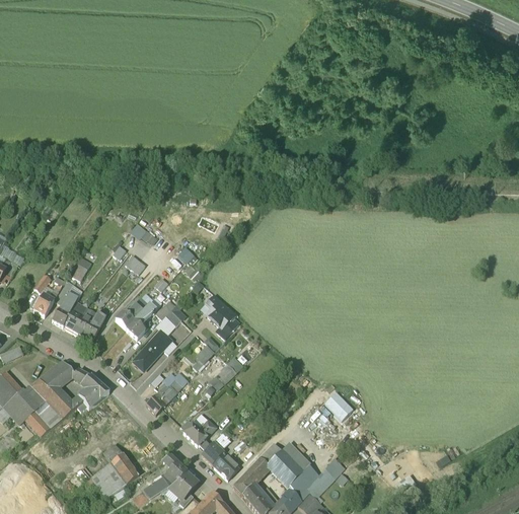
[(150,244),(156,236),(136,221),(130,229),(150,244)]
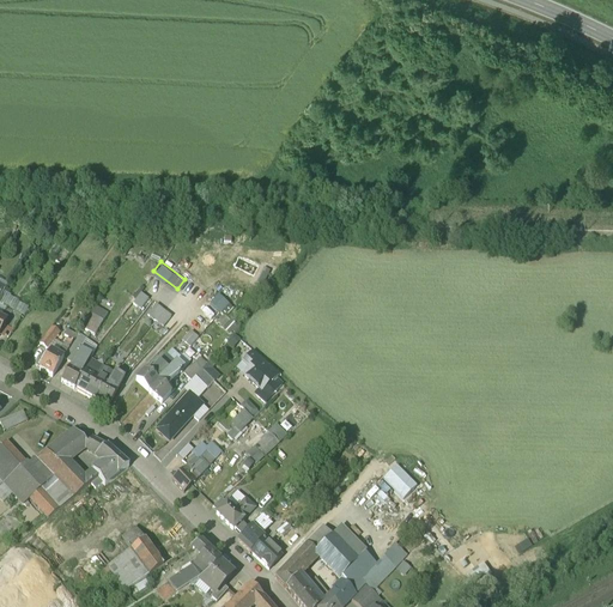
[(140,289),(133,299),(140,305),(149,295),(140,289)]
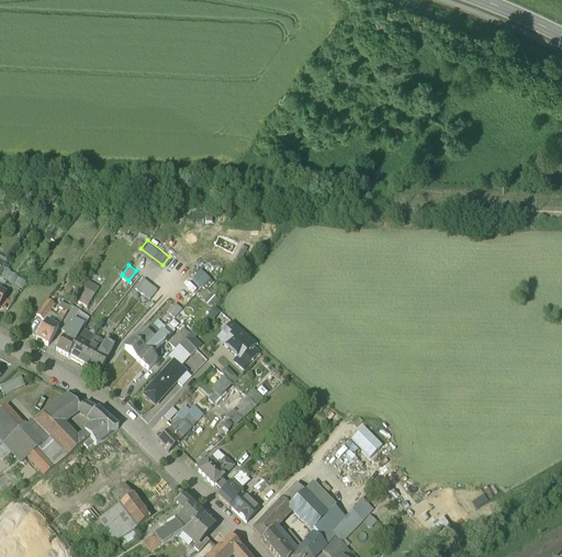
[(201,282),(209,274),(199,265),(191,274),(201,282)]
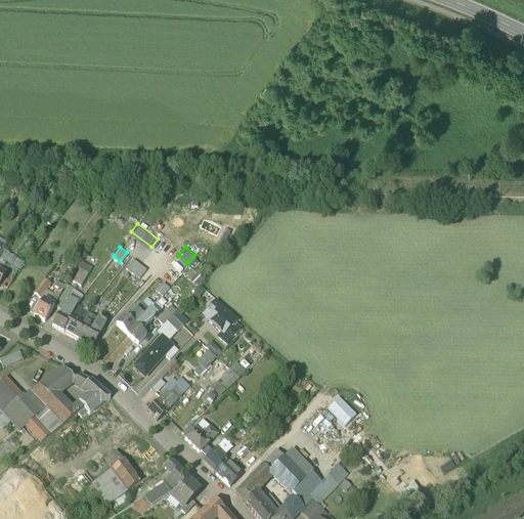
[(80,257),(70,276),(81,282),(91,262),(80,257)]
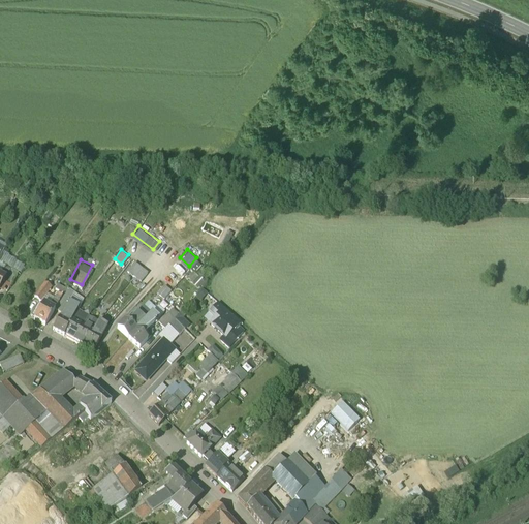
[(141,265),(134,259),(127,268),(133,274),(141,265)]
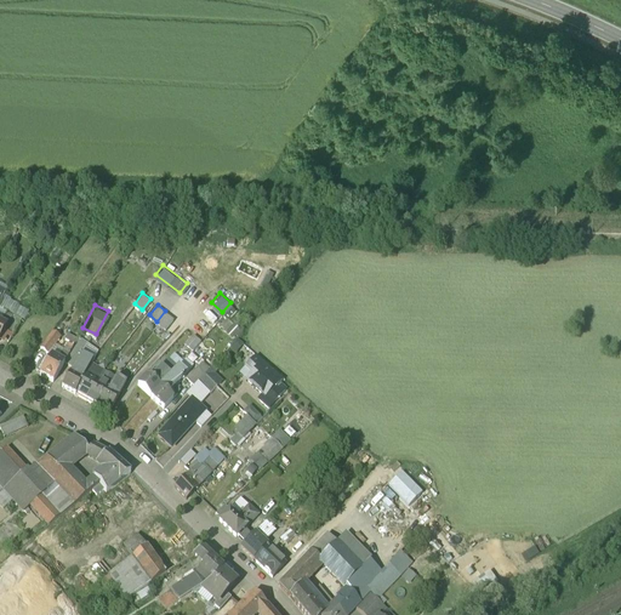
[(6,307),(0,317),(0,332),(3,334),(6,328),(4,326),(12,311),(6,307)]
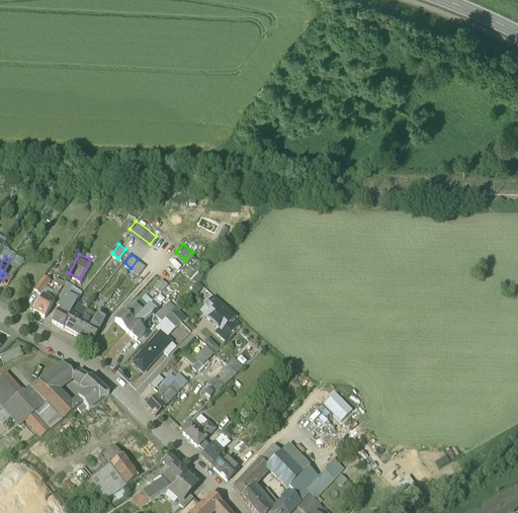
[(17,263),(10,259),(3,272),(5,273),(10,276),(17,263)]
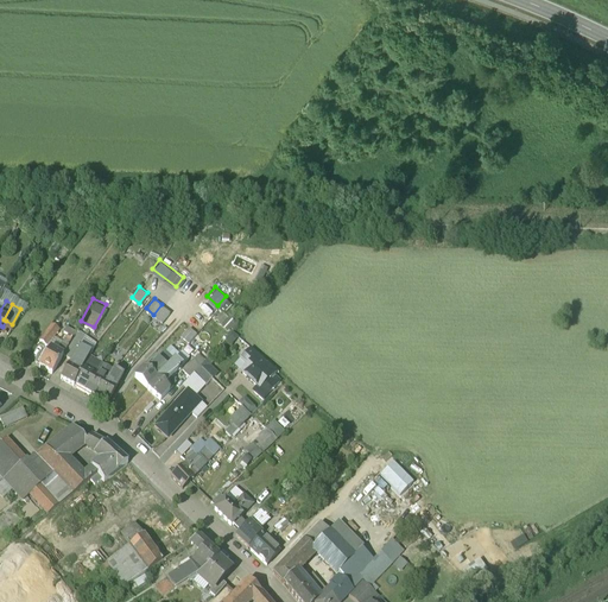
[(169,310),(162,304),(153,315),(162,319),(169,310)]
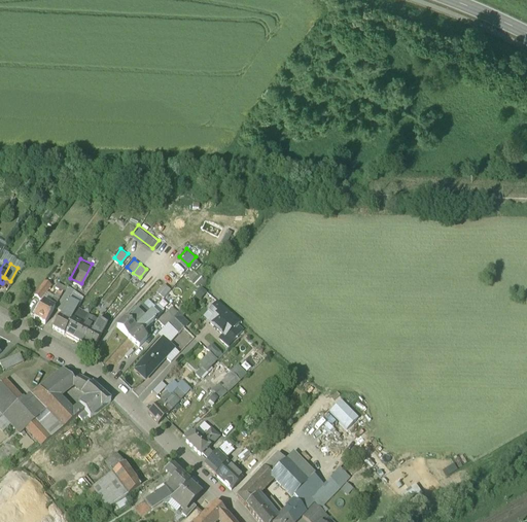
[(186,281),(194,269),(187,265),(180,277),(186,281)]
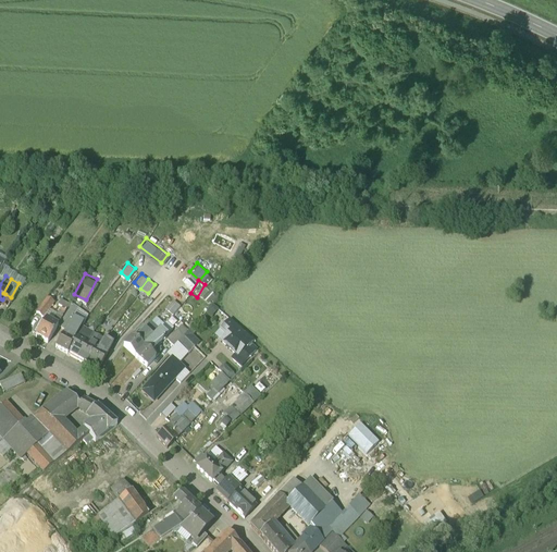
[(47,294),(36,309),(42,314),(54,298),(47,294)]
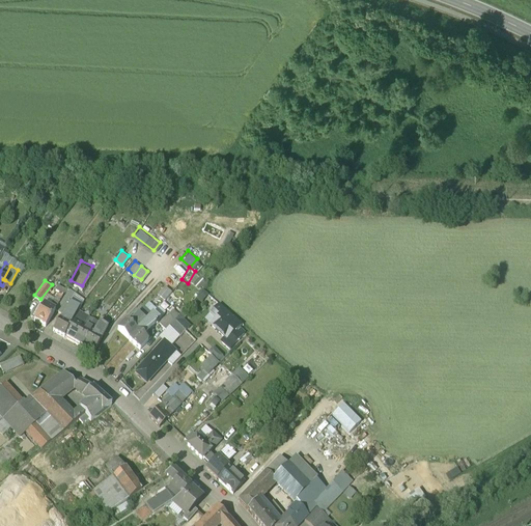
[(66,286),(59,281),(56,285),(63,289),(61,293),(62,294),(66,286)]
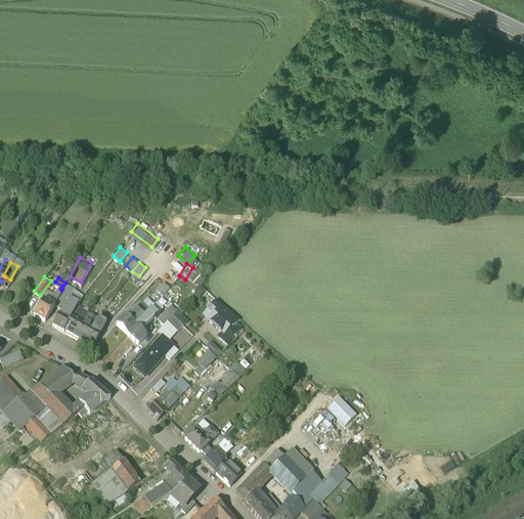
[(169,285),(163,279),(156,288),(163,293),(169,285)]
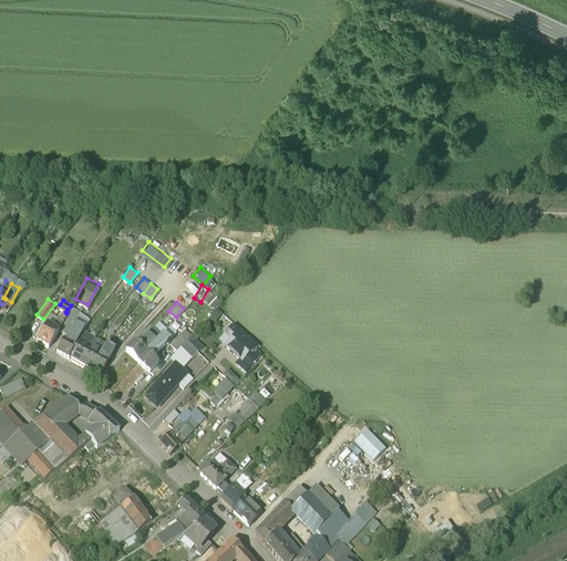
[(66,313),(59,328),(66,332),(73,318),(74,319),(76,315),(72,312),(74,308),(71,305),(66,313)]
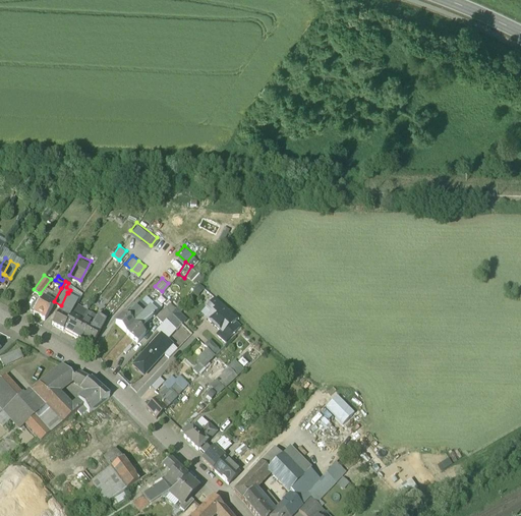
[(57,285),(50,298),(54,301),(61,288),(60,287),(57,285)]
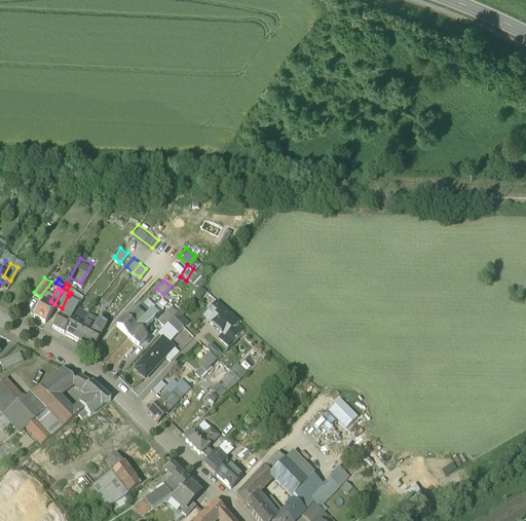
[(69,296),(68,295),(62,308),(59,312),(69,318),(73,311),(77,303),(79,301),(69,296)]
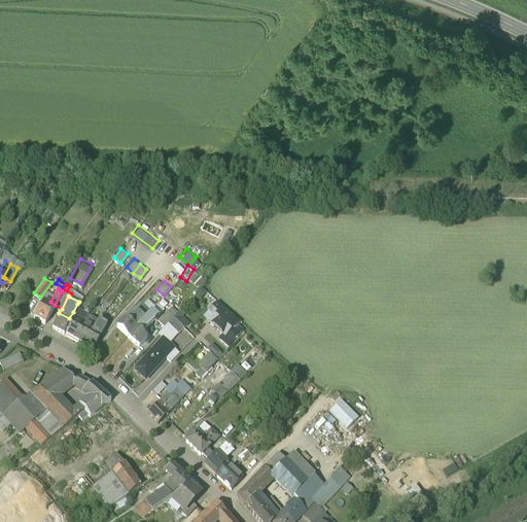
[(42,302),(38,299),(32,311),(35,313),(34,314),(44,320),(55,305),(50,302),(43,299),(42,302)]
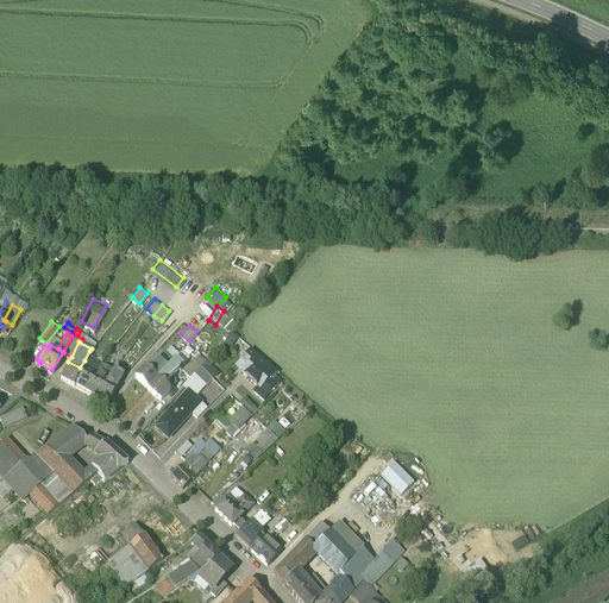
[(251,345),(242,356),(248,362),(258,351),(251,345)]
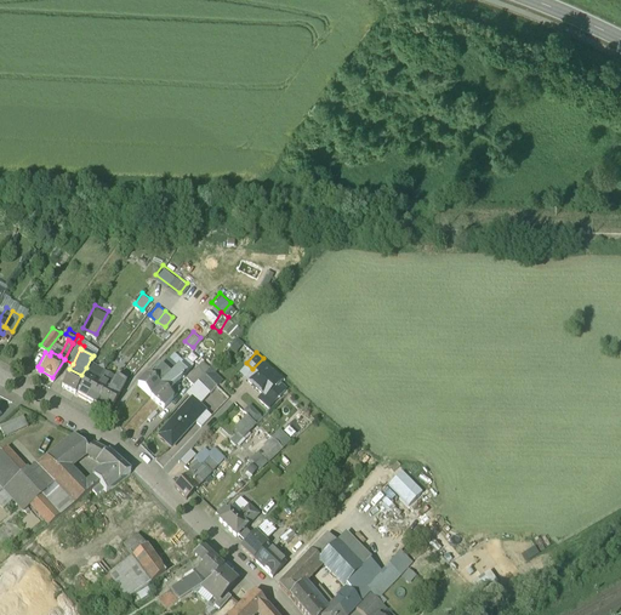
[(208,365),(204,370),(216,382),(221,377),(214,369),(220,363),(215,358),(214,359),(208,365)]
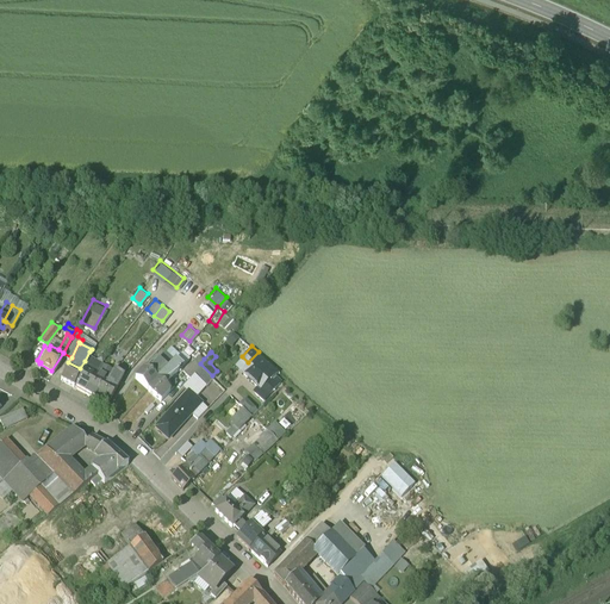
[(278,368),(259,352),(248,362),(242,369),(260,384),(255,390),(263,397),(280,379),(274,375),(272,378),(269,377),(278,368)]
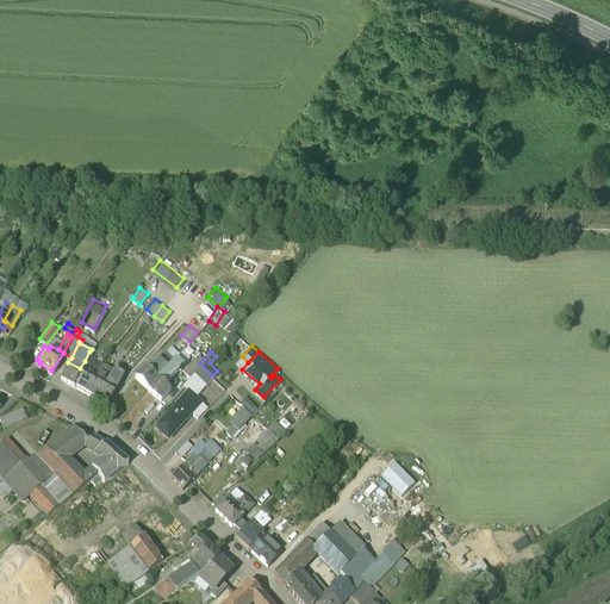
[(203,357),(198,353),(193,357),(200,363),(204,359),(203,357)]
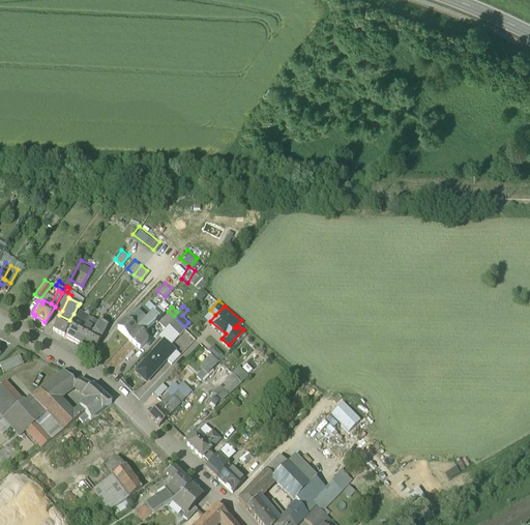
[(165,308),(156,316),(156,317),(159,320),(168,311),(165,308)]
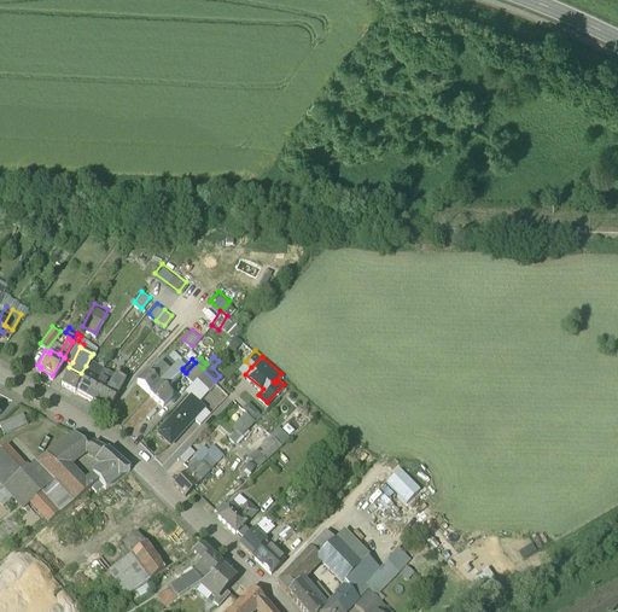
[(169,369),(161,361),(150,373),(159,380),(165,374),(169,369)]
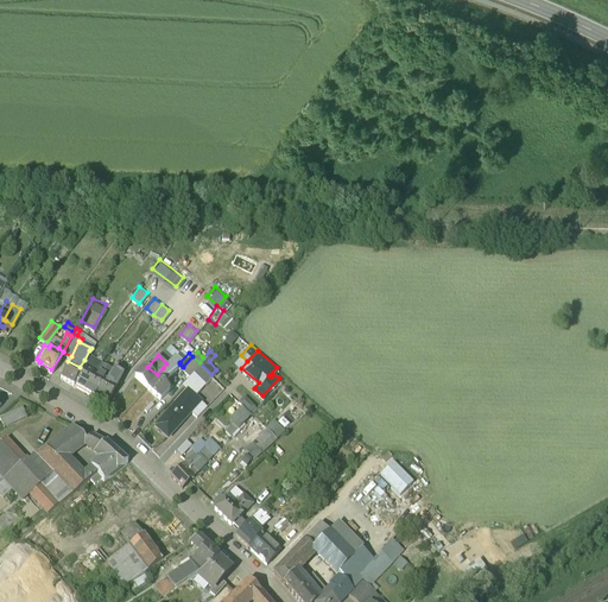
[(179,362),(172,356),(166,363),(163,368),(170,374),(179,363),(179,362)]
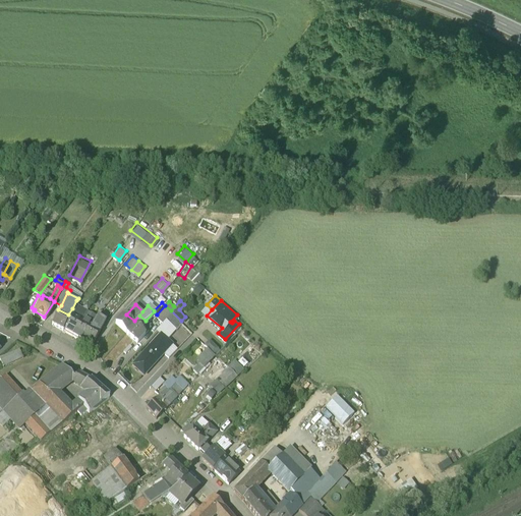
[(165,305),(157,314),(162,321),(166,317),(171,310),(165,305)]
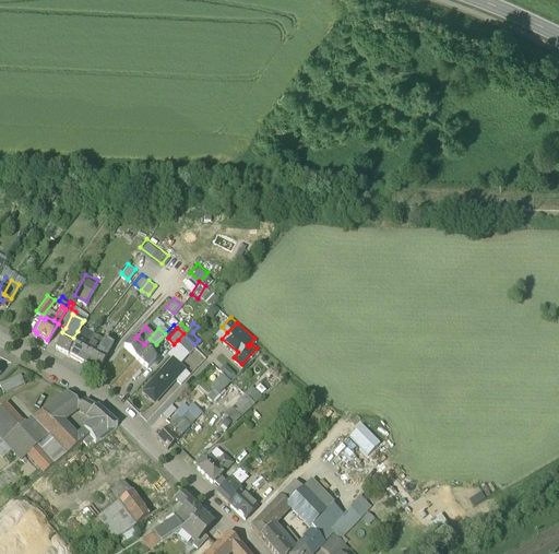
[(88,338),(78,331),(73,338),(67,350),(79,356),(88,338)]
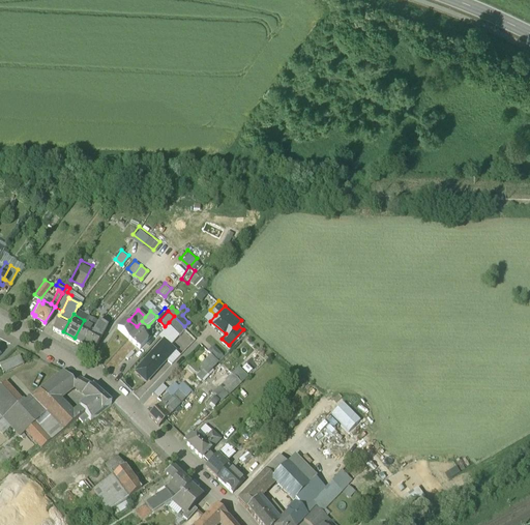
[(69,320),(59,315),(53,326),(63,331),(69,320)]
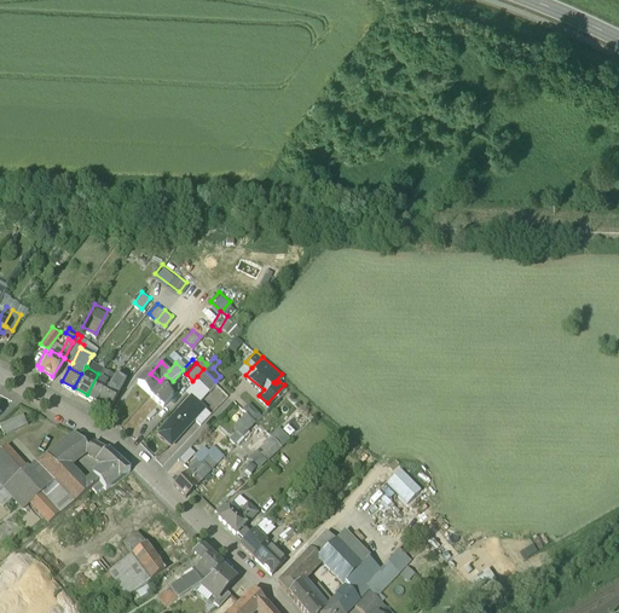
[(215,381),(203,369),(197,376),(209,388),(215,381)]
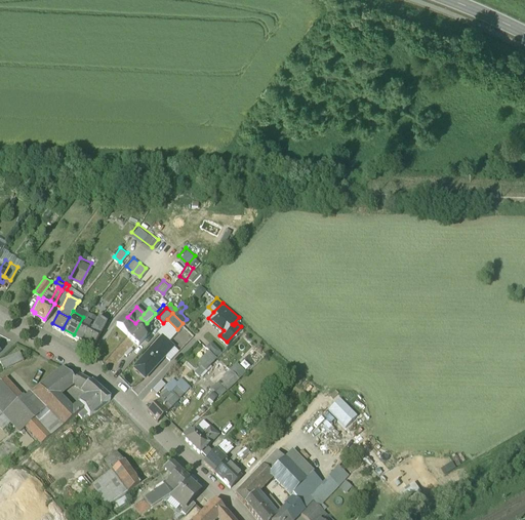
[(127,317),(124,314),(117,322),(127,332),(135,323),(127,317)]
